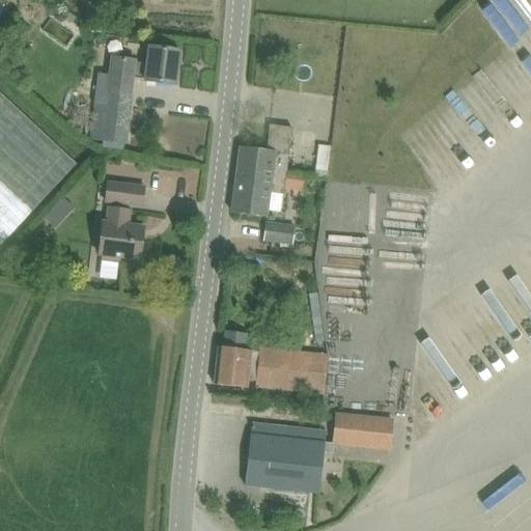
[(88,2),(86,18),(101,20),(103,4),(88,2)]
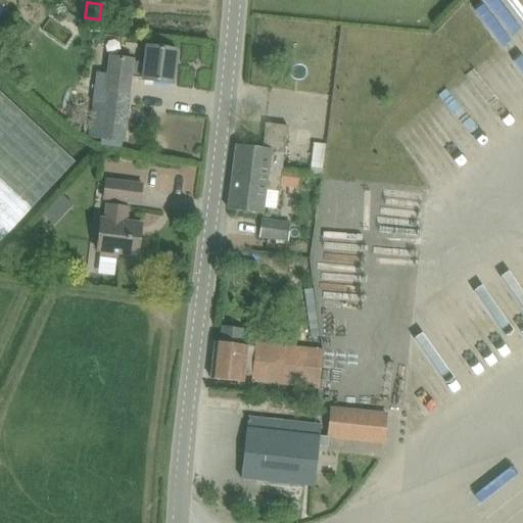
[(65,44),(73,32),(48,16),(41,28),(65,44)]
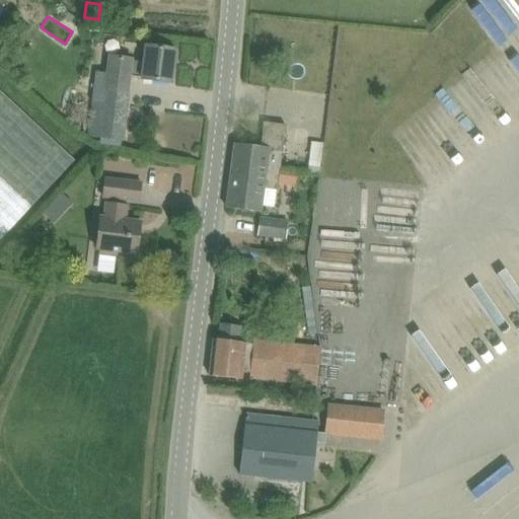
[(171,86),(171,83),(175,50),(146,46),(144,62),(110,58),(106,89),(101,89),(95,127),(123,131),(128,94),(130,78),(143,80),(143,83),(171,86)]
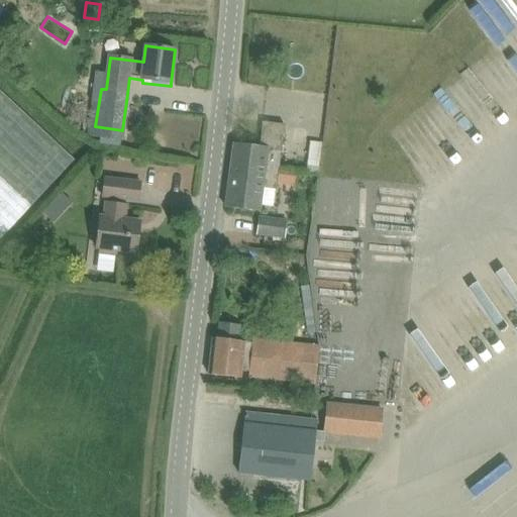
[(0,239),(61,175),(75,160),(0,90),(0,239)]
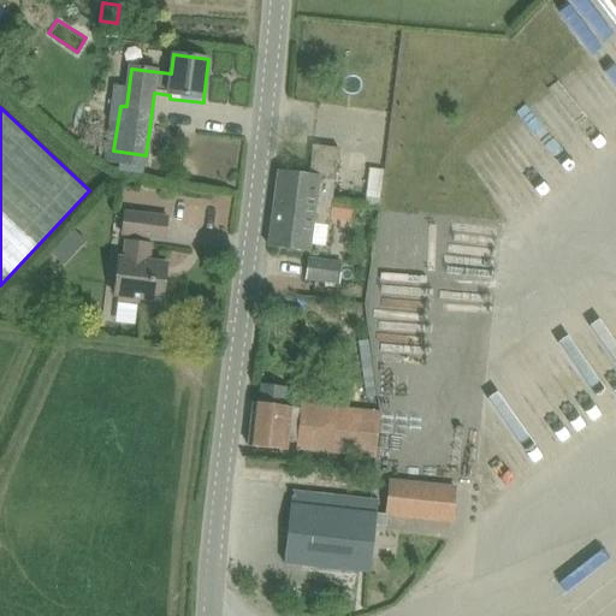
[(332,179),(335,179),(338,149),(314,147),(311,175),(279,170),(268,247),(309,253),(313,224),(329,226),(332,200),(330,200),(332,179)]
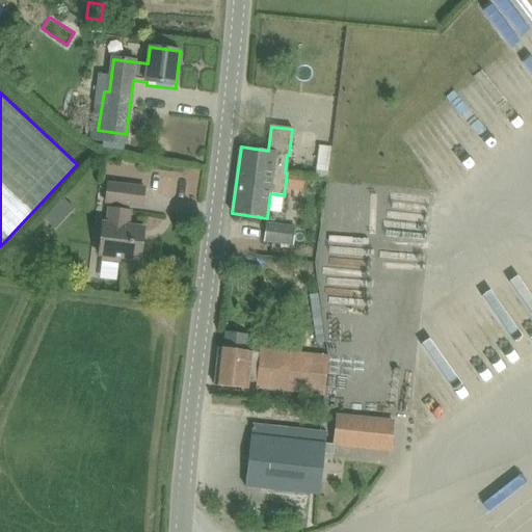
[(288,188),(303,189),(304,178),(288,178),(288,188)]
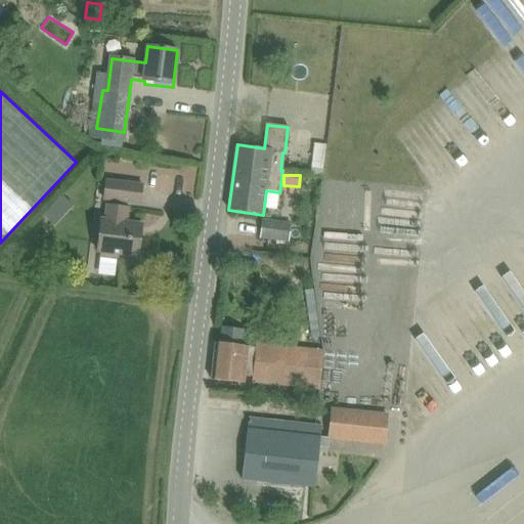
[(143,185),(123,182),(104,180),(102,199),(140,204),(143,185)]
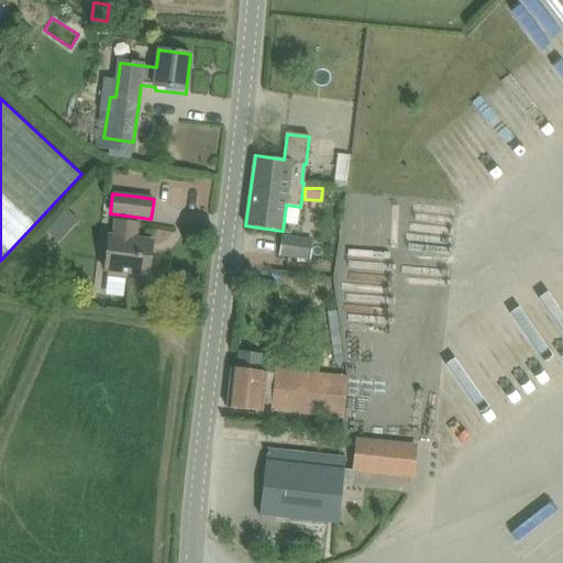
[(61,218),(72,229),(79,220),(67,210),(61,218)]
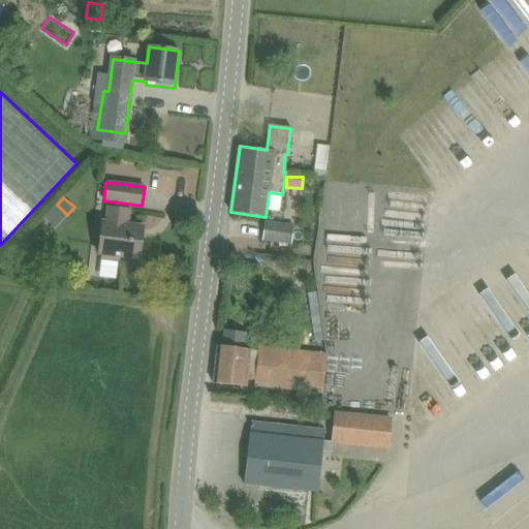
[(99,253),(139,259),(144,226),(128,224),(130,210),(110,208),(109,222),(103,221),(99,253)]
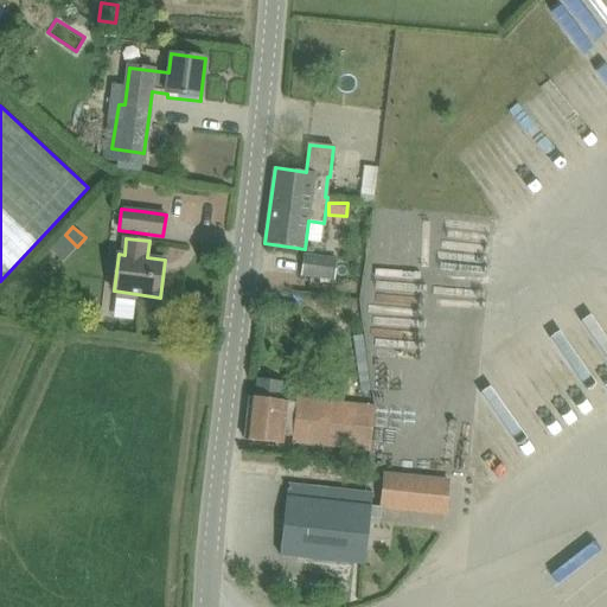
[(302,275),(334,279),(337,260),(305,255),(302,275)]
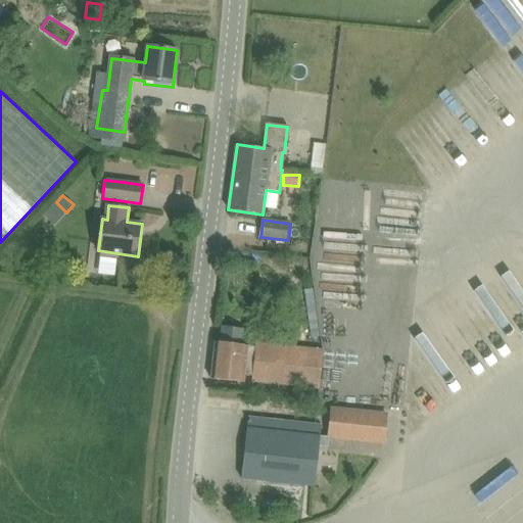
[(245,345),(246,329),(223,326),(221,342),(216,342),(211,379),(243,382),(244,375),(252,376),(252,380),(319,387),(323,350),(256,343),(255,346),(245,345)]
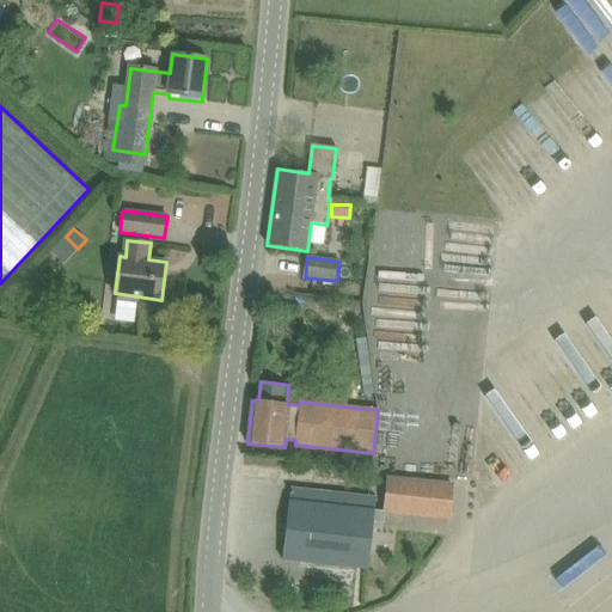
[(387,477),(384,512),(448,518),(452,484),(387,477)]
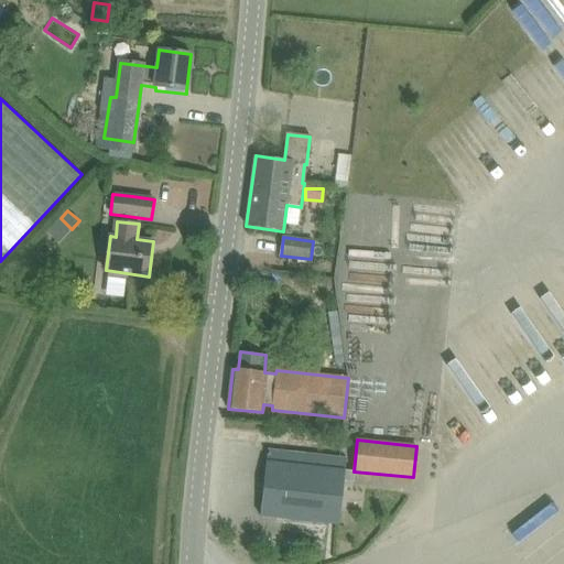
[(347,458),(268,449),(260,516),(339,524),(347,458)]
